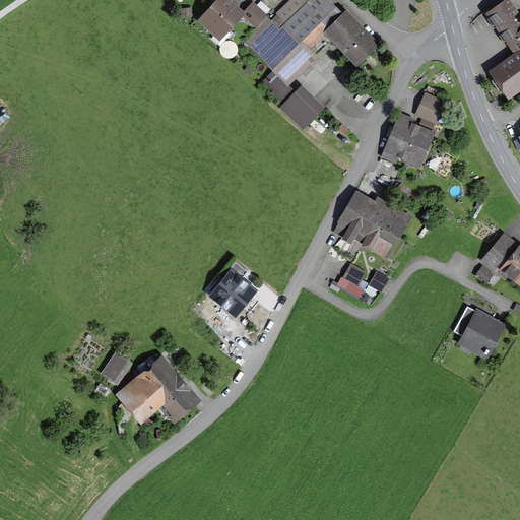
[(220,45),(231,34),(225,29),(241,12),(226,0),(218,0),(201,19),(216,34),(212,38),(220,45)]
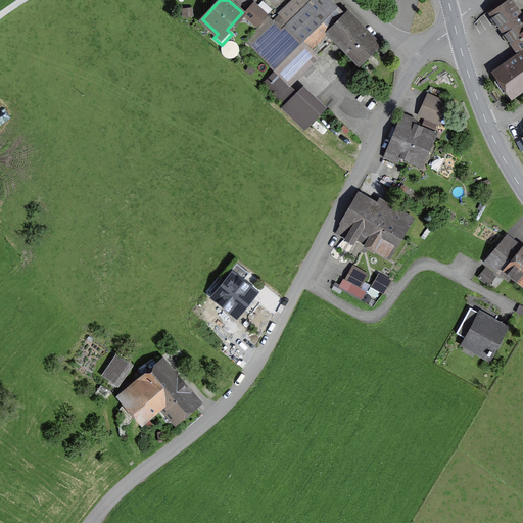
[(293,0),(280,13),(288,21),(306,5),(311,0),(293,0)]
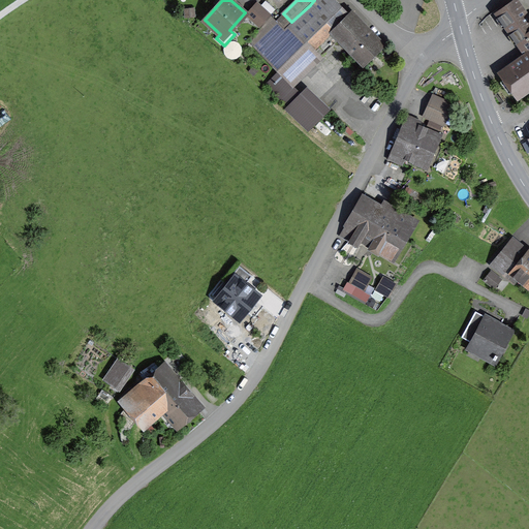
[(350,14),(335,0),(314,0),(310,5),(288,26),(312,50),(313,49),(314,51),(331,33),(361,64),(380,45),(356,22),(359,20),(352,12),(350,14)]
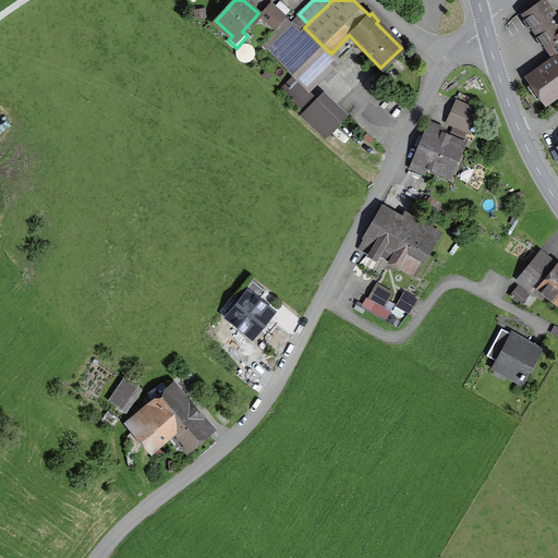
[(557,93),(557,20),(544,1),(525,14),(556,58),(531,76),(548,100),(557,93)]
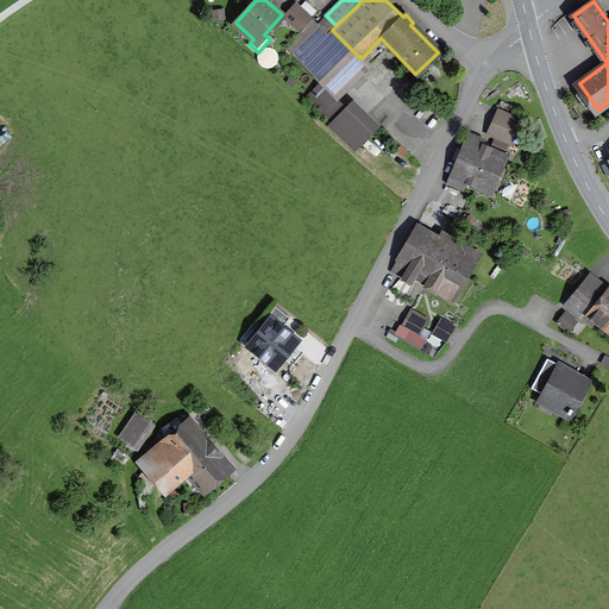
[(297,5),(284,18),(299,31),(312,17),(297,5)]
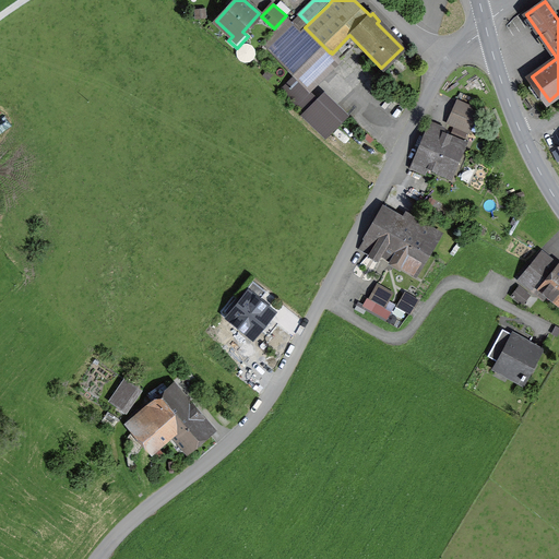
[(305,85),(335,57),(332,54),(331,51),(330,52),(305,27),(300,32),(285,18),(263,45),(295,75),(305,85)]
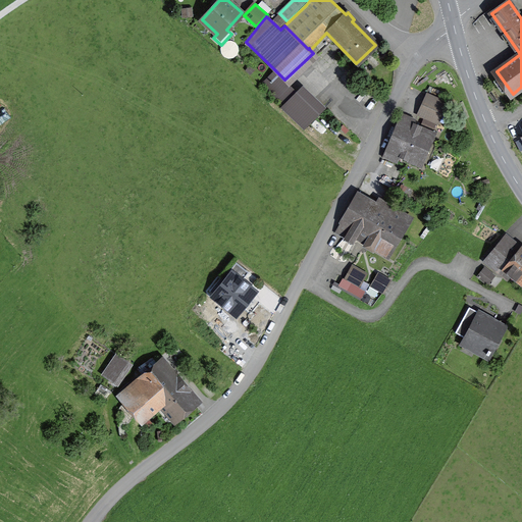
[(275,70),(261,84),(305,125),(318,112),(284,80),(275,70)]
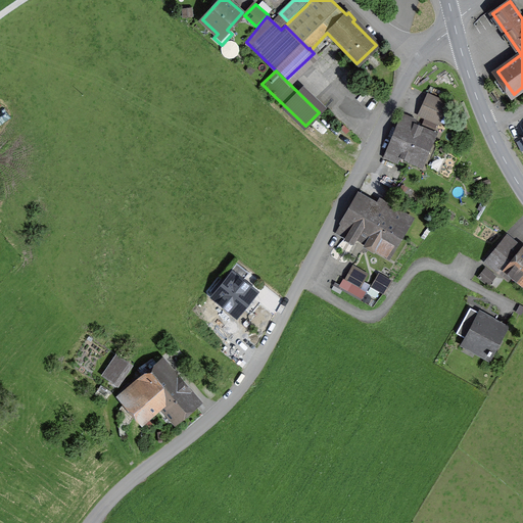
[(438,123),(446,103),(429,95),(420,114),(438,123)]
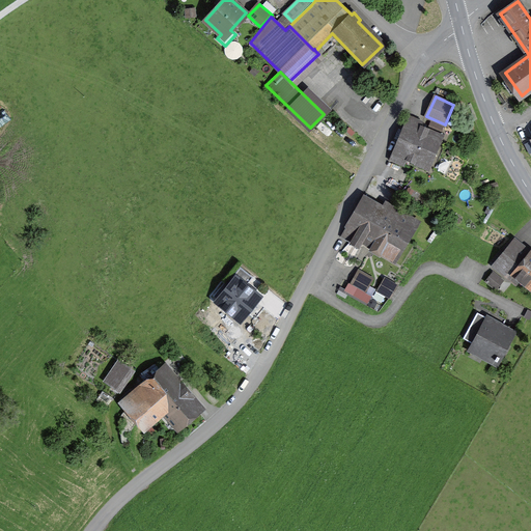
[(422,121),(408,115),(390,159),(404,165),(409,156),(427,164),(440,135),(439,135),(443,126),(432,120),(426,135),(418,132),(422,121)]
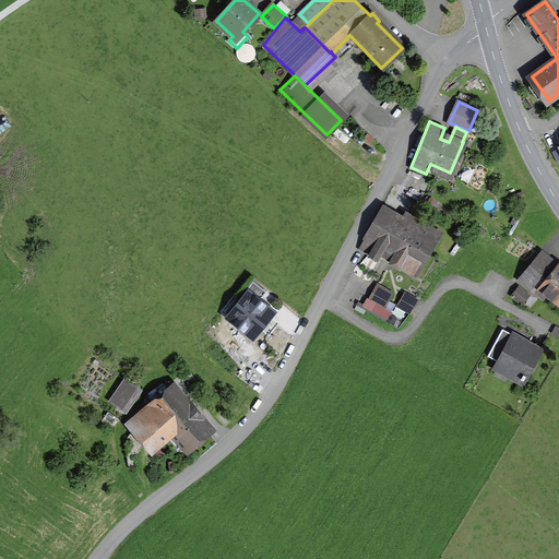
[(401,218),(401,221),(381,209),(373,222),(403,239),(426,252),(438,234),(405,214),(402,219),(401,218)]
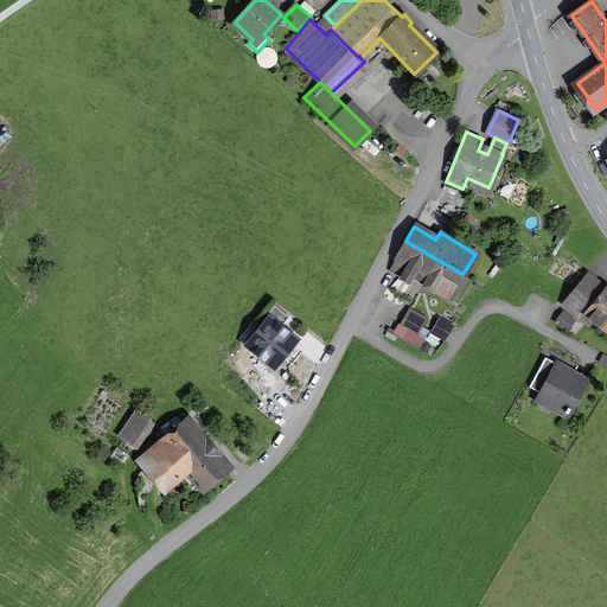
[(426,282),(449,296),(462,274),(438,260),(406,241),(397,255),(398,255),(390,269),(410,281),(419,268),(429,274),(427,278),(428,279),(426,282)]
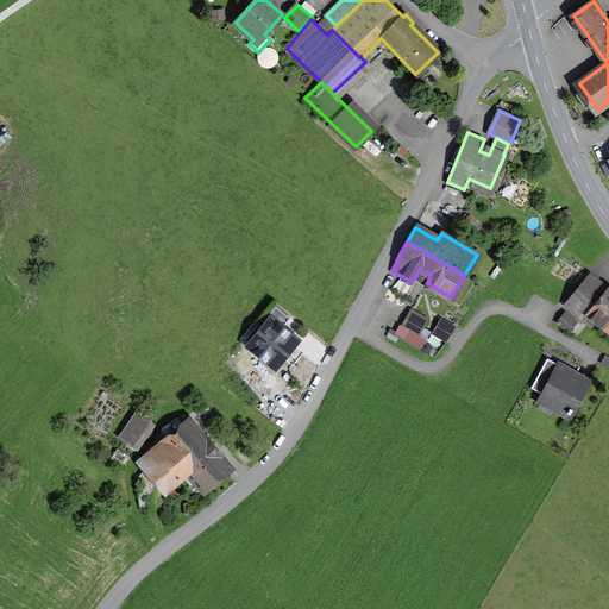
[(594,313),(608,325),(608,292),(590,277),(569,303),(588,319),(594,313)]
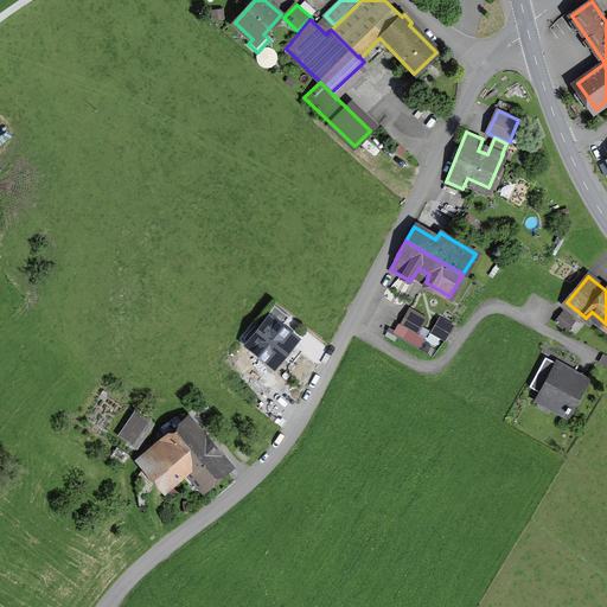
[(264,349),(276,358),(291,342),(278,331),(288,317),(274,306),(247,338),(253,343),(251,344),(261,352),(264,349)]
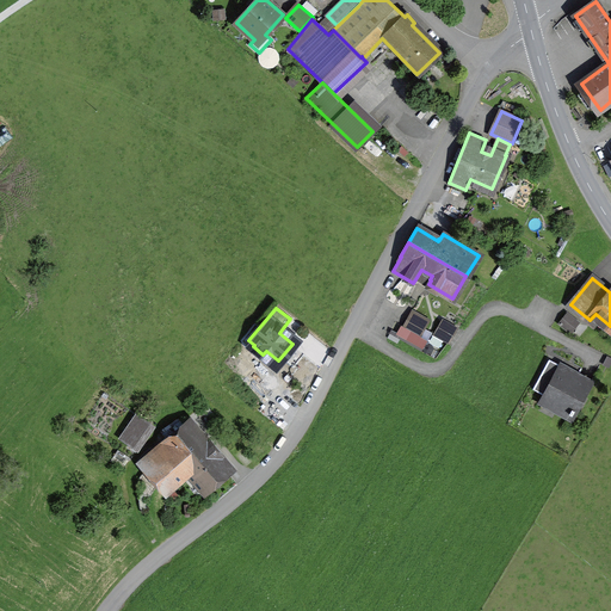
[(423,349),(427,340),(420,335),(429,321),(413,313),(405,327),(412,332),(407,340),(423,349)]
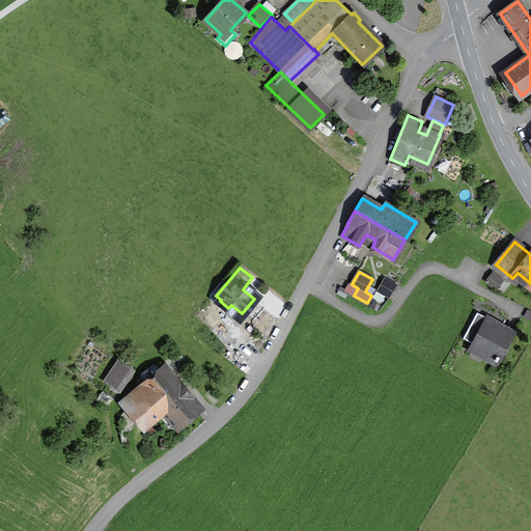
[(494,273),(486,281),(496,288),(503,280),(494,273)]
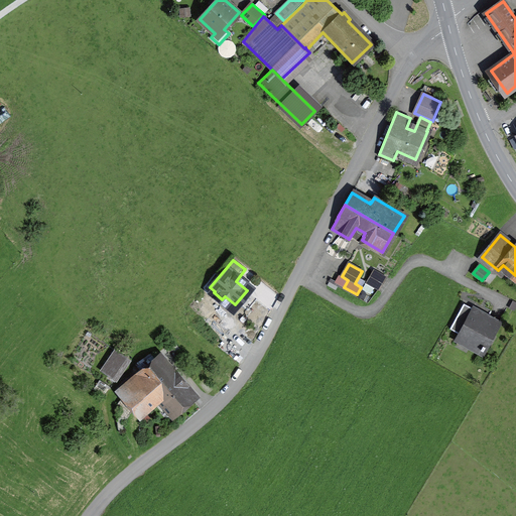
[(374,270),(367,282),(379,289),(386,277),(374,270)]
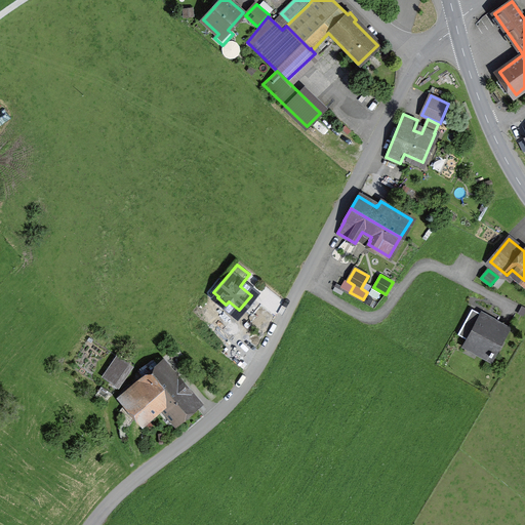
[(491,356),(497,345),(498,345),(508,328),(472,309),(458,334),(469,339),(466,346),(467,347),(468,344),(480,351),(479,353),(489,359),(491,356)]
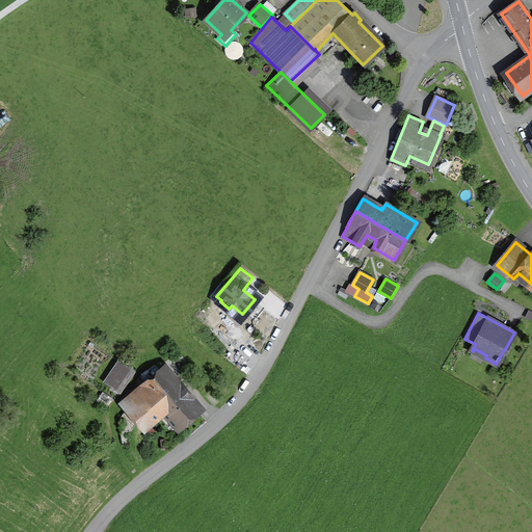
[(118,362),(105,380),(116,389),(130,369),(118,362)]
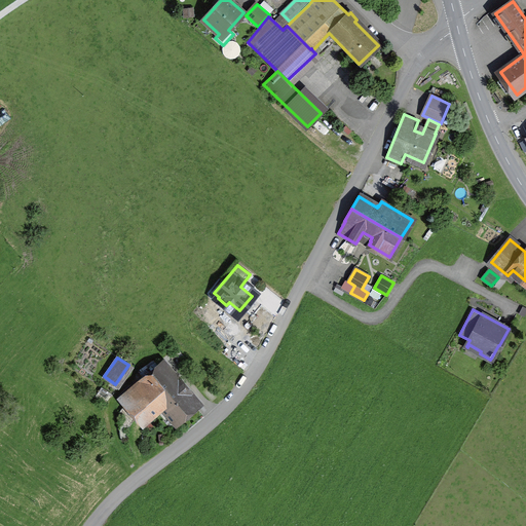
[(195,405),(161,365),(121,399),(143,424),(164,406),(170,411),(165,414),(174,423),(195,405)]
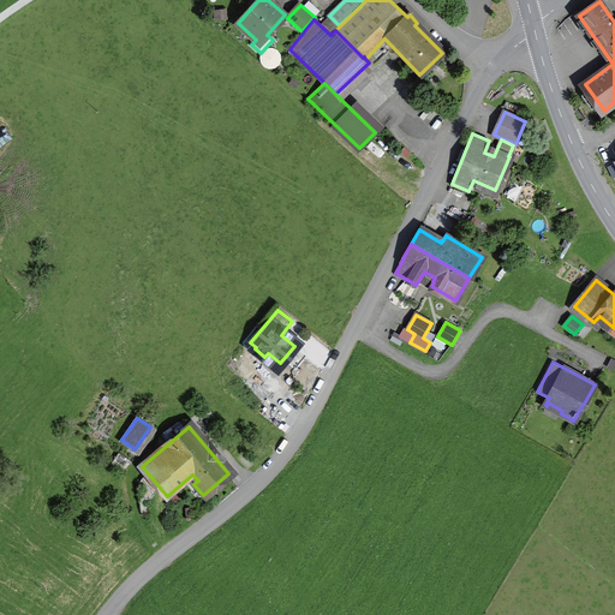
All buildings are outlined.
